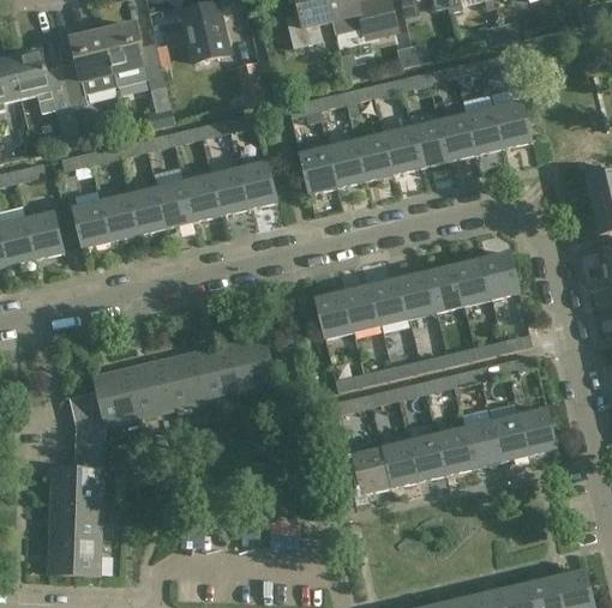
[(328,16),(323,0),(293,0),(297,12),(282,16),(289,44),(319,37),(315,19),(328,16)]
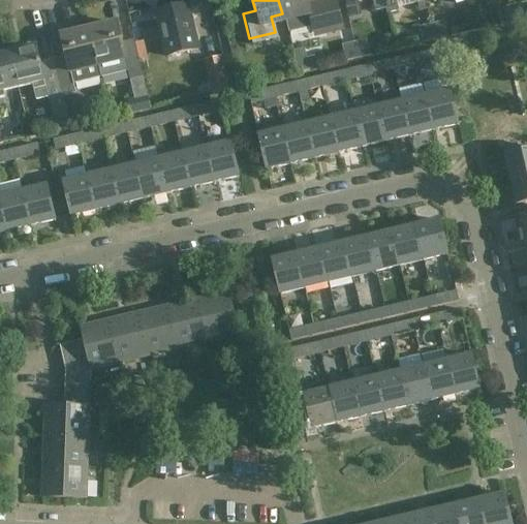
[(278,0),(282,13),(305,8),(308,21),(318,19),(321,29),(339,25),(332,0),(278,0)]
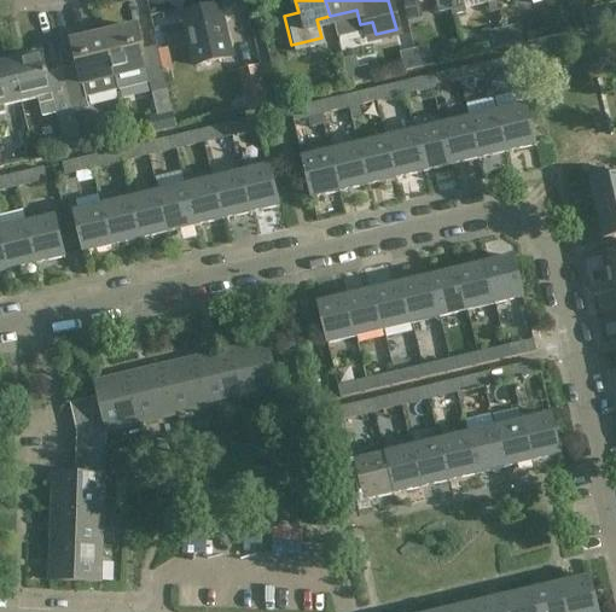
[(448,5),(447,0),(399,0),(404,17),(418,13),(414,0),(433,0),(435,9),(448,5)]
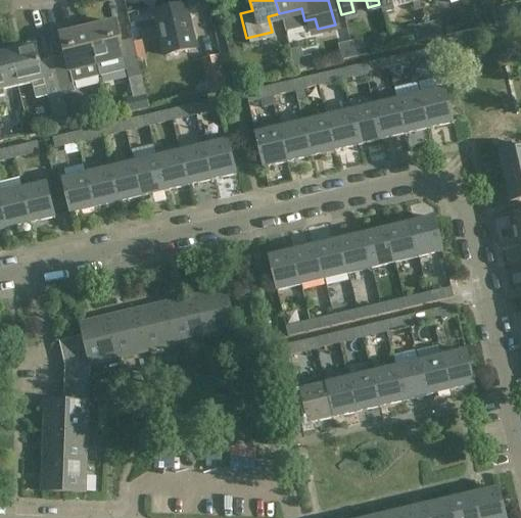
[(502,3),(506,19),(518,16),(514,0),(502,3)]
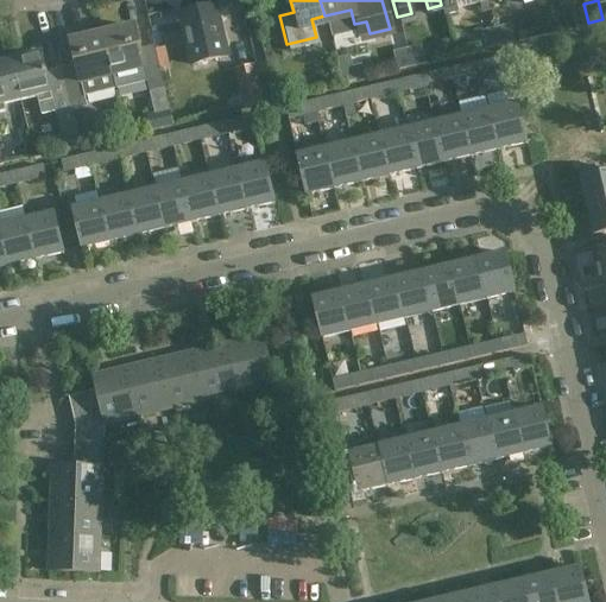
[(213,2),(178,11),(187,48),(201,45),(204,57),(225,51),(213,2)]
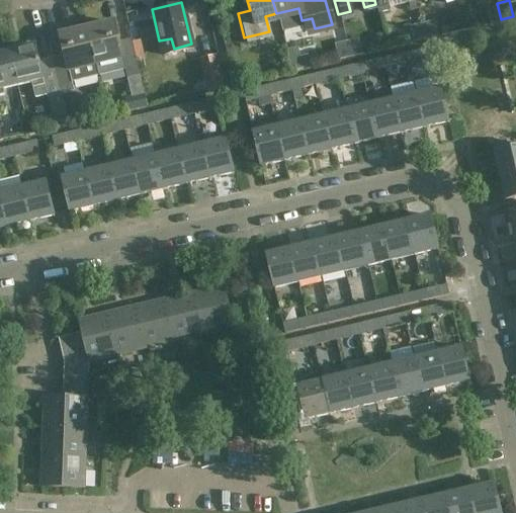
[(501,19),(497,3),(486,6),(489,21),(501,19)]
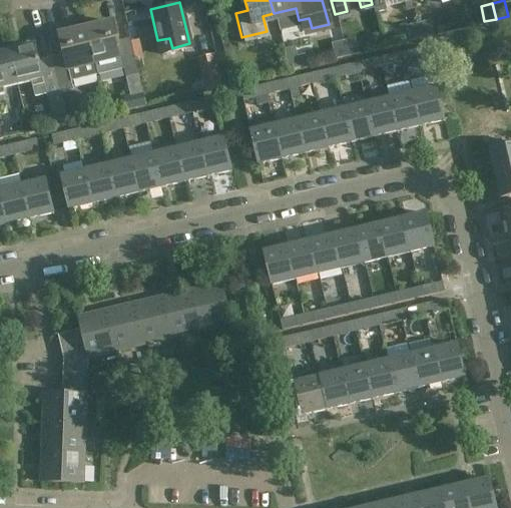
[(429,18),(417,21),(421,36),(433,33),(429,18)]
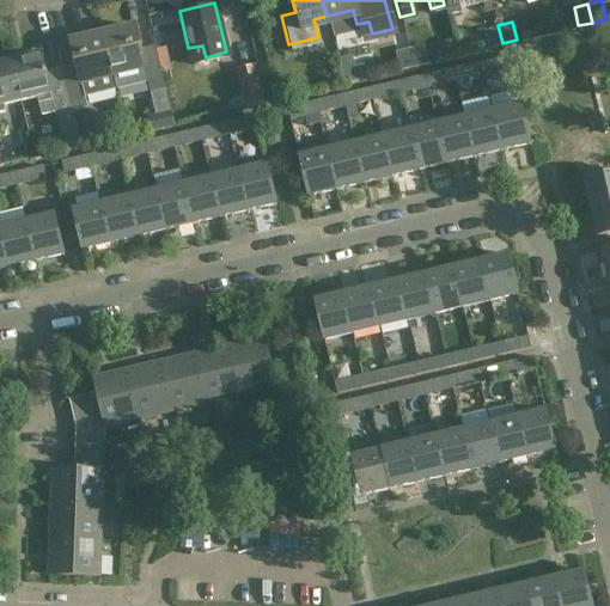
[(134,23),(102,31),(111,74),(144,66),(150,91),(164,87),(153,43),(140,46),(134,23)]
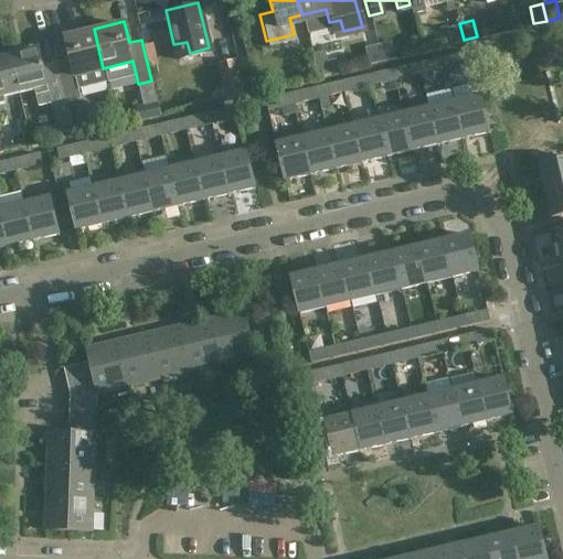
[(464,40),(459,23),(446,27),(450,43),(464,40)]
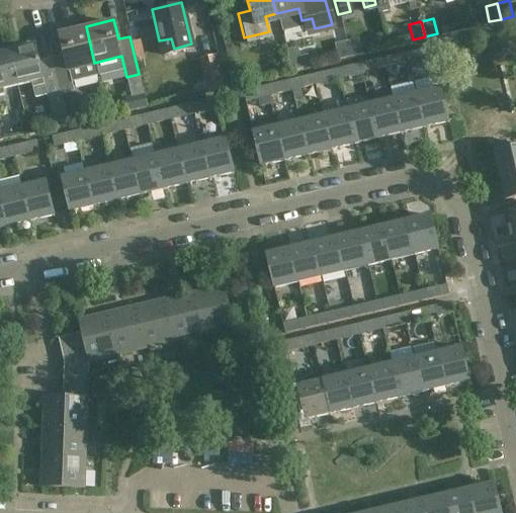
[(94,63),(86,26),(59,32),(64,53),(51,56),(60,92),(73,89),(68,69),(94,63)]
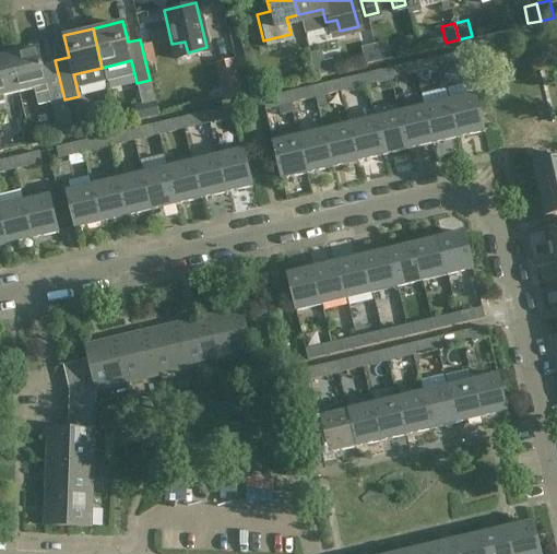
[(387,37),(370,40),(375,58),(391,54),(387,37)]
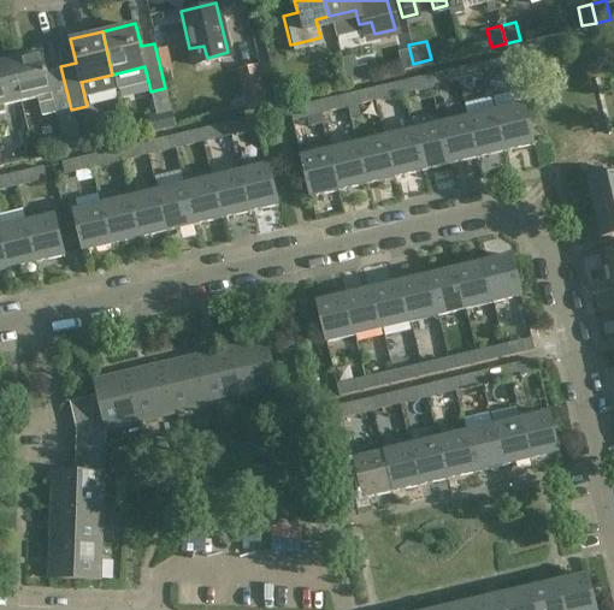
[(413,64),(408,45),(399,47),(402,66),(413,64)]
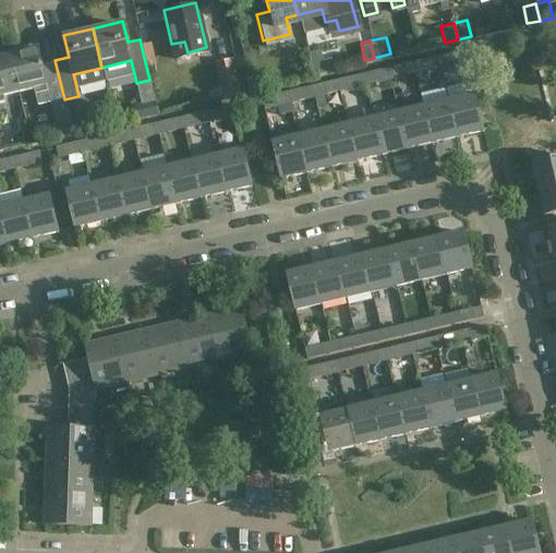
[(64,99),(55,60),(39,63),(35,45),(33,46),(32,43),(20,45),(21,49),(8,52),(17,89),(33,85),(37,103),(49,100),(50,104),(51,104),(59,135),(72,132),(64,99)]
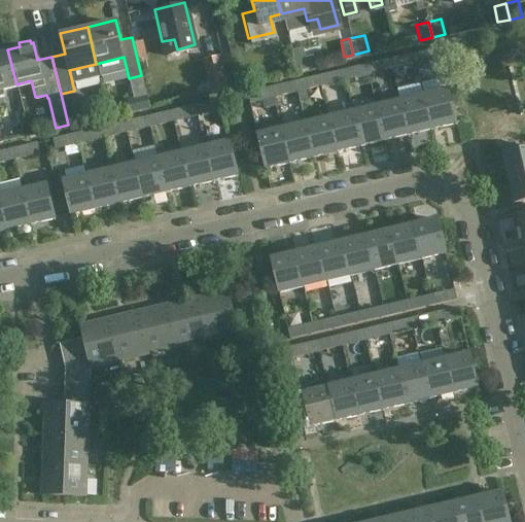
[(433,42),(421,45),(423,57),(435,54),(433,42)]
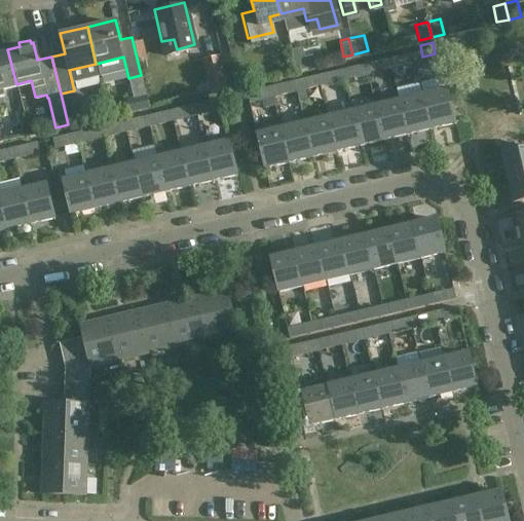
[(408,47),(391,51),(394,63),(411,59),(408,47)]
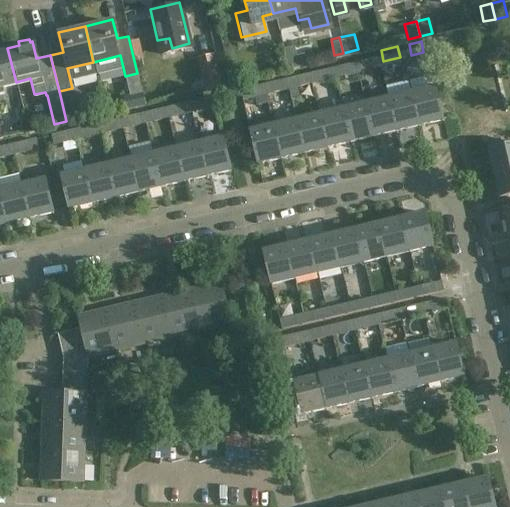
[(16,82),(7,48),(0,49),(0,92),(0,86),(16,82)]
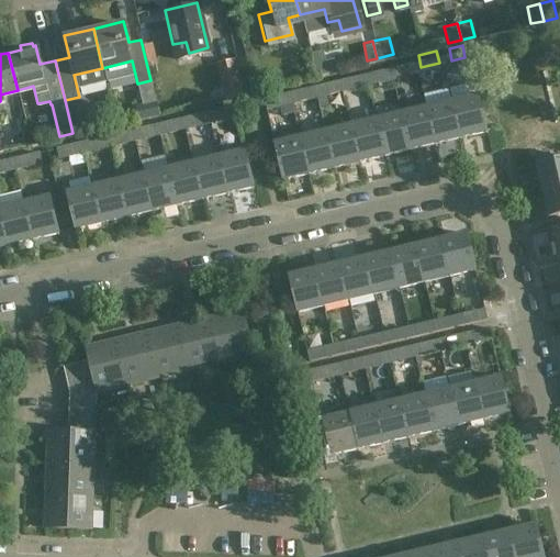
[(232,54),(214,57),(223,95),(242,91),(232,54)]
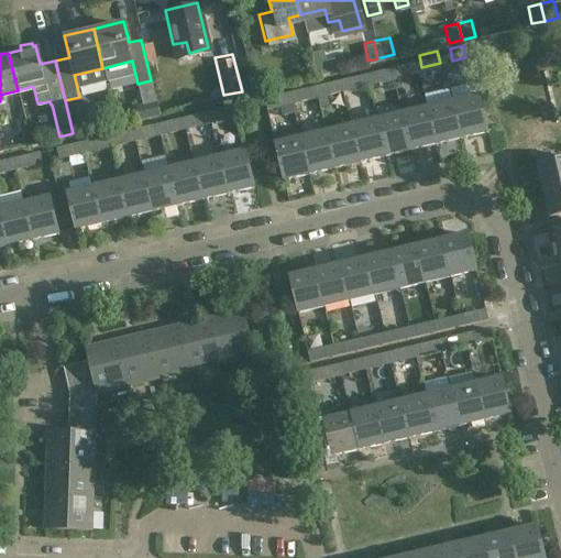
[(411,56),(395,61),(398,74),(415,69),(411,56)]
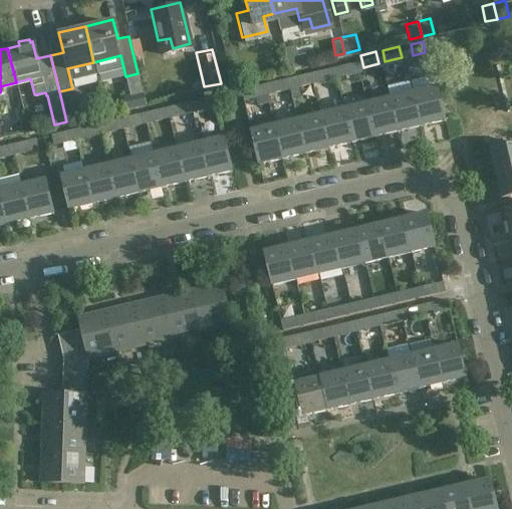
[(353,58),(339,61),(342,72),(355,69),(353,58)]
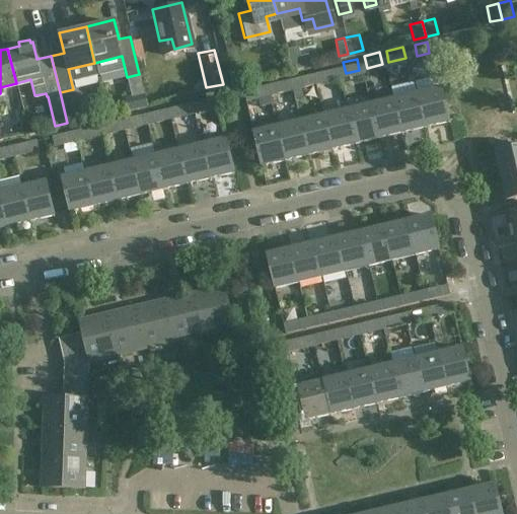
[(334,64),(316,68),(319,79),(336,75),(334,64)]
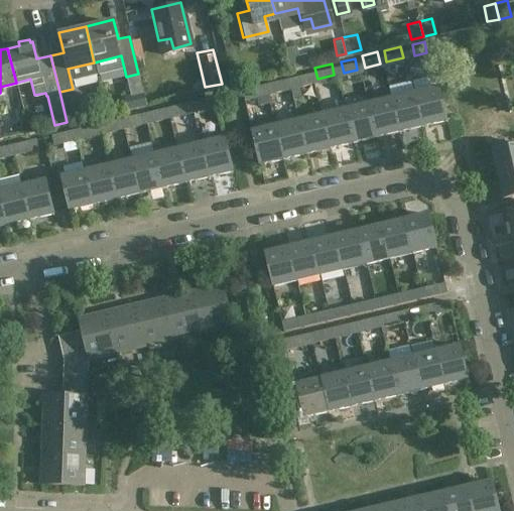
[(308,70),(292,74),(295,84),(311,81),(308,70)]
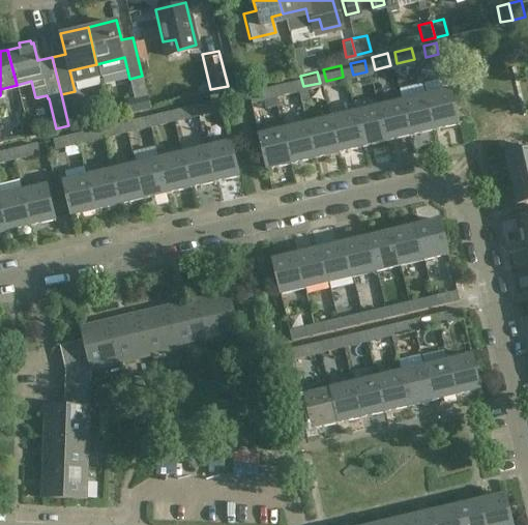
[(293,77),(277,80),(281,91),(296,88),(293,77)]
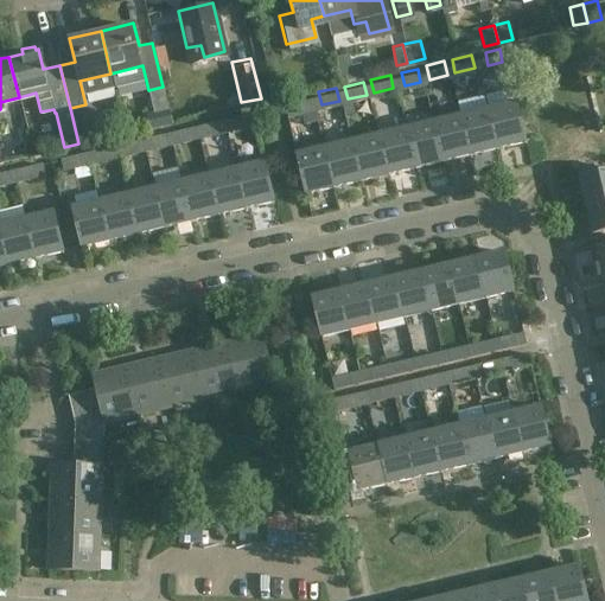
[(309,94),(291,98),(294,112),(312,107),(309,94)]
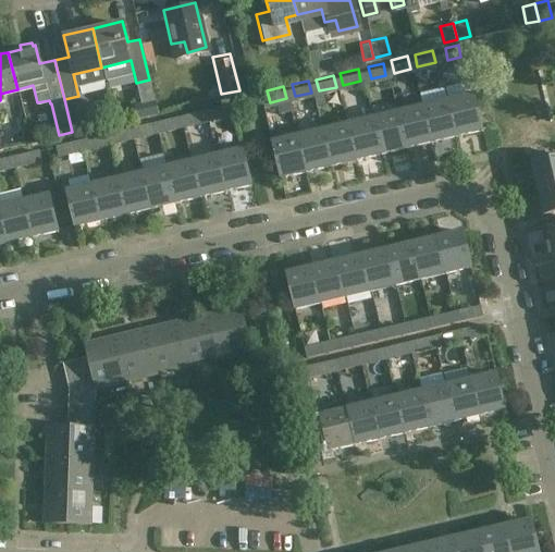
[(469,90),(443,97),(453,135),(478,129),(469,90)]
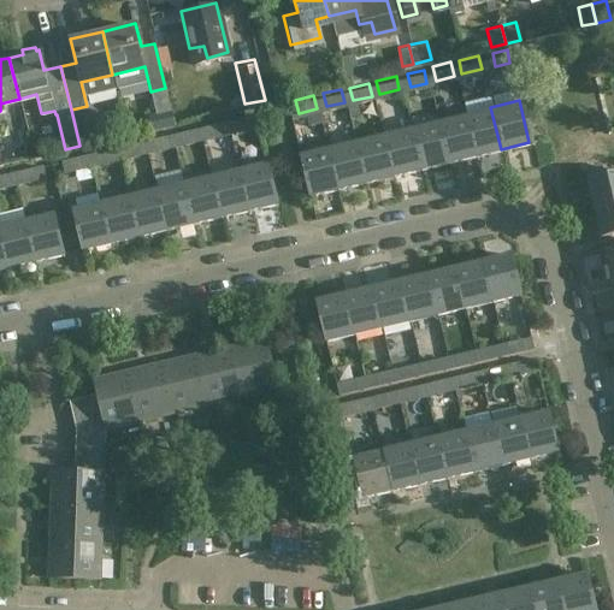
[(501,149),(490,107),(464,113),(473,155),(501,149)]
